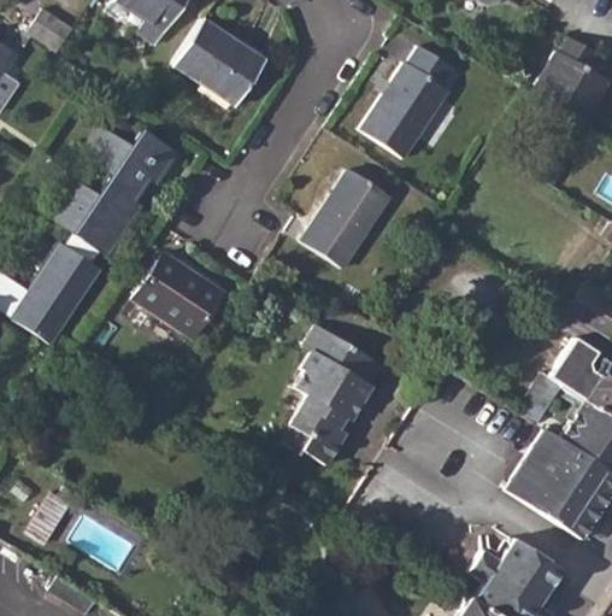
[(115,0),(146,22),(139,33),(157,45),(187,0),(115,0)]
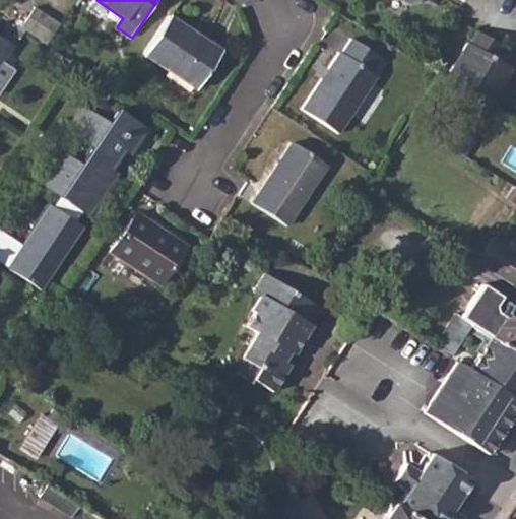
[(426,2),(421,0),(397,0),(412,8),(424,6),(426,2)]
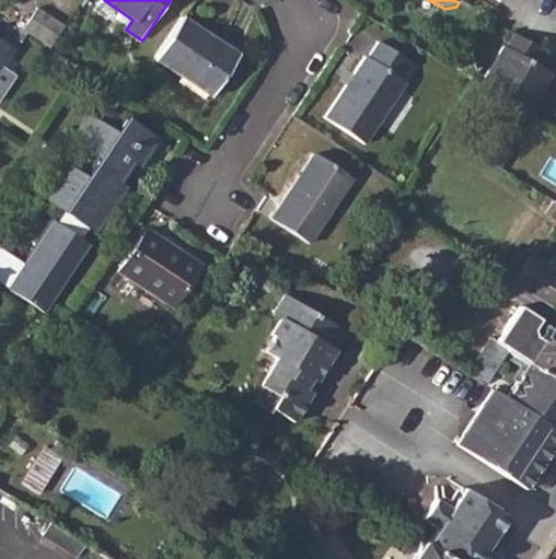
[(42,8),(29,28),(54,44),(67,23),(42,8)]
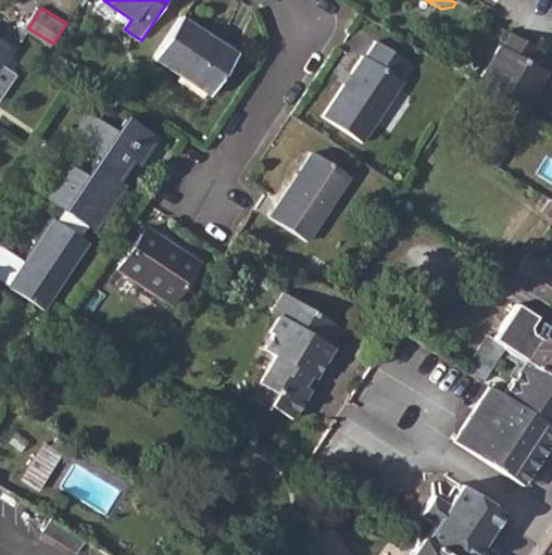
[(182,17),(155,59),(212,95),(239,54),(182,17)]
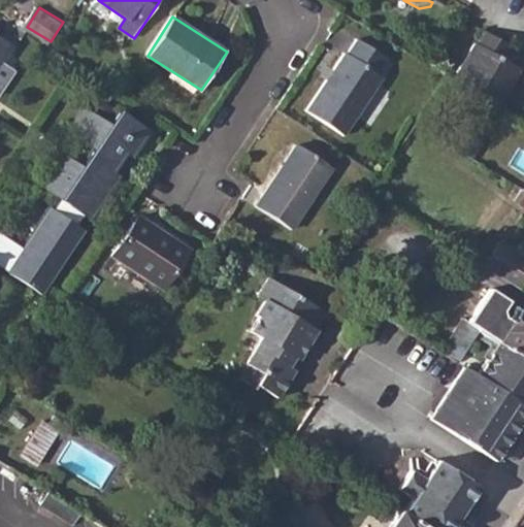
[(14,47),(0,37),(0,96),(17,71),(4,63),(14,47)]
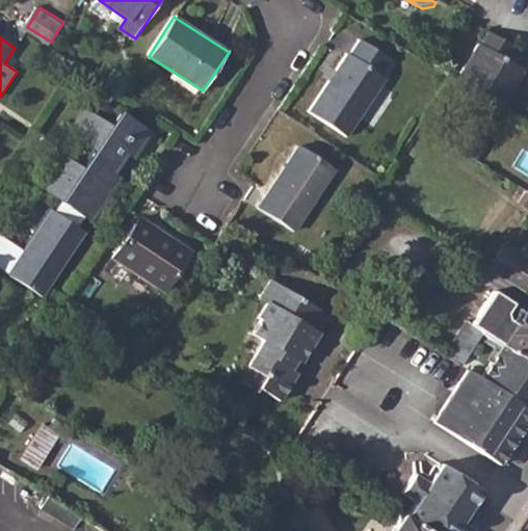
[(348,55),(310,111),(347,136),(386,80),(383,78),(393,62),(361,41),(350,56),(348,55)]
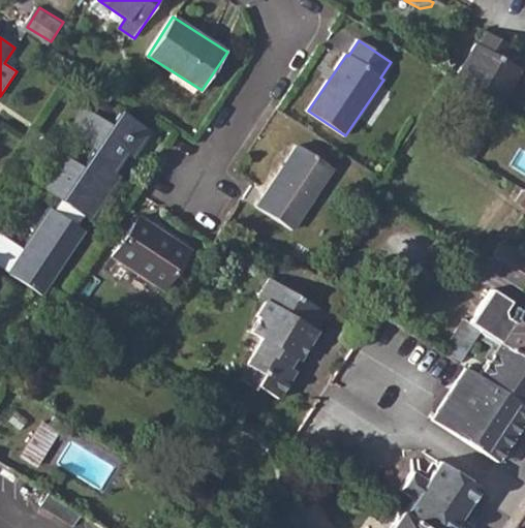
[(475,43),(457,80),(468,86),(502,106),(521,69),(503,60),(476,44),(475,43)]
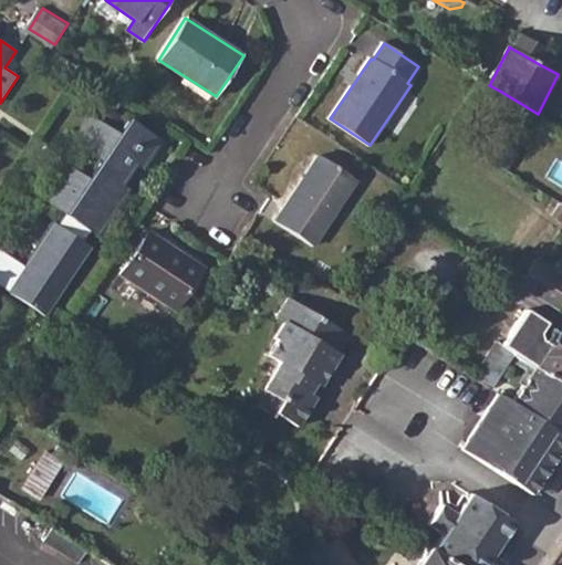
[(482,81),(474,94),(495,106),(501,92),(489,85),(482,81)]
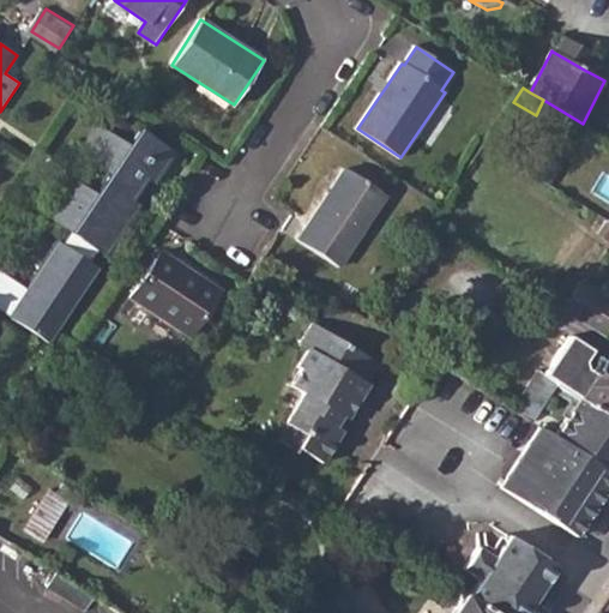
[(73,178),(66,187),(128,228),(143,205),(134,199),(150,176),(157,182),(176,152),(140,127),(128,145),(106,128),(86,158),(108,174),(96,193),(73,178)]
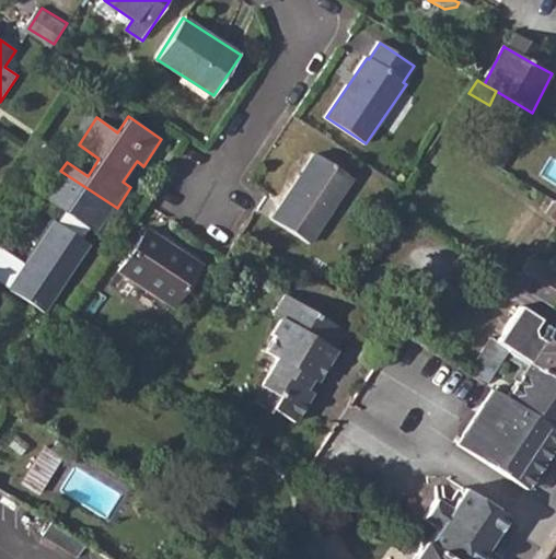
[(316,153),(273,220),(311,244),(355,178),(316,153)]
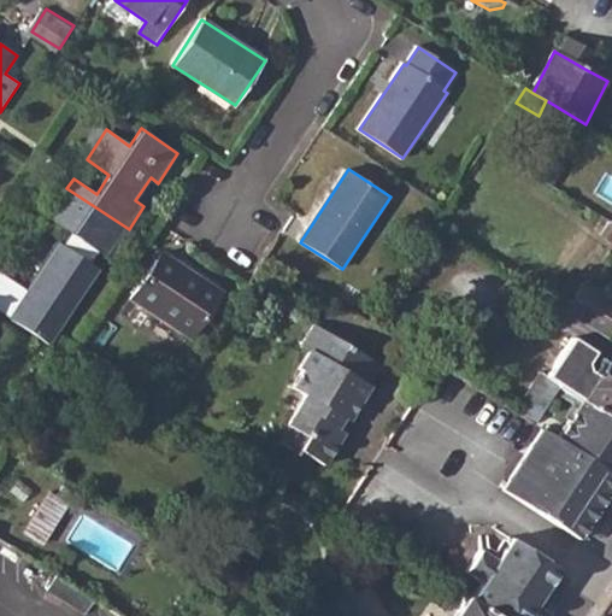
[(583,185),(575,198),(611,221),(611,199),(586,183),(583,185)]
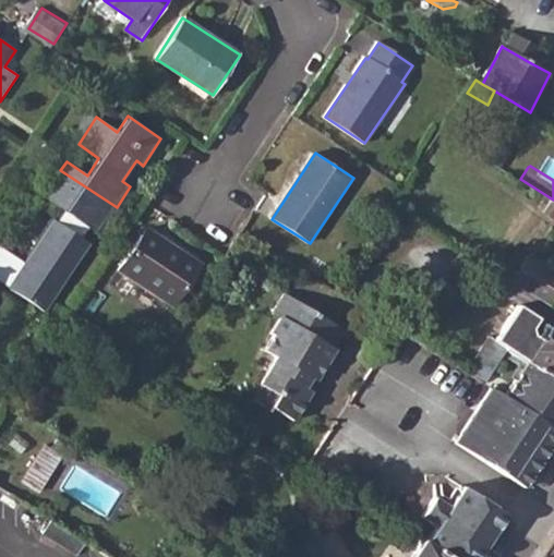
[(60,170),(43,196),(65,212),(59,222),(56,221),(27,265),(0,246),(0,279),(48,311),(92,245),(83,239),(89,228),(99,233),(117,207),(60,170)]
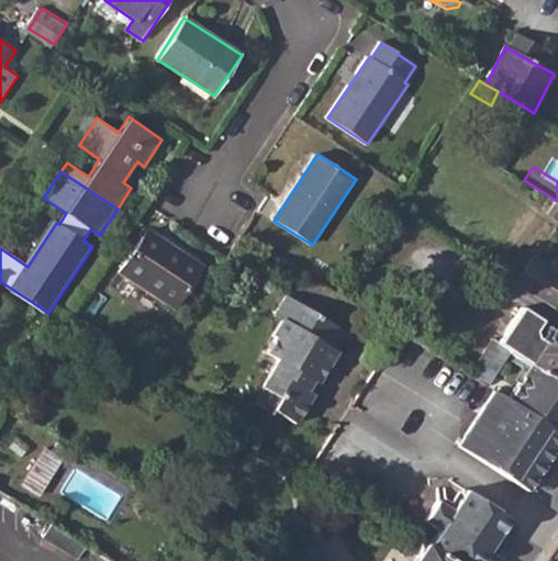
[(148,229),(121,272),(176,309),(204,267),(148,229)]
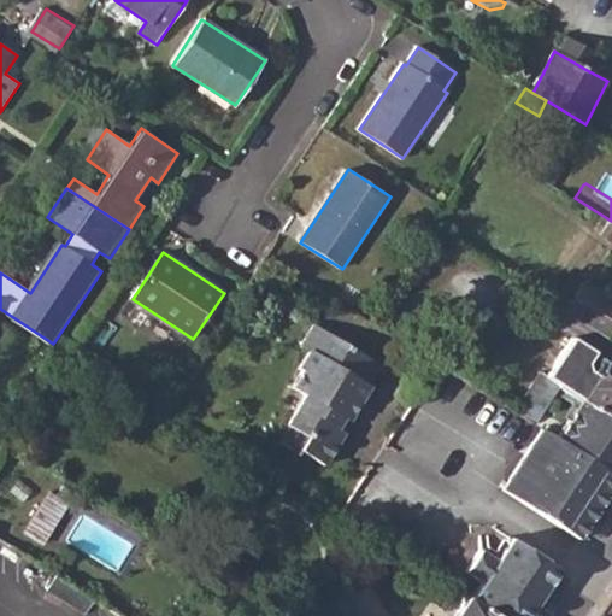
[(569,306),(566,309),(608,336),(611,332),(611,303),(583,283),(583,285),(569,306)]
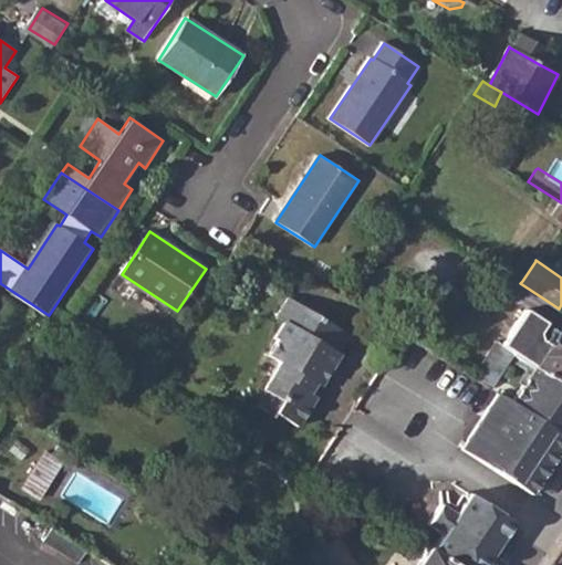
[(266,390),(256,406),(273,418),(276,414),(299,428),(315,400),(309,396),(315,384),(321,387),(340,355),(336,354),(347,335),(288,297),(276,315),(283,321),(264,353),(279,362),(262,388),(266,390)]
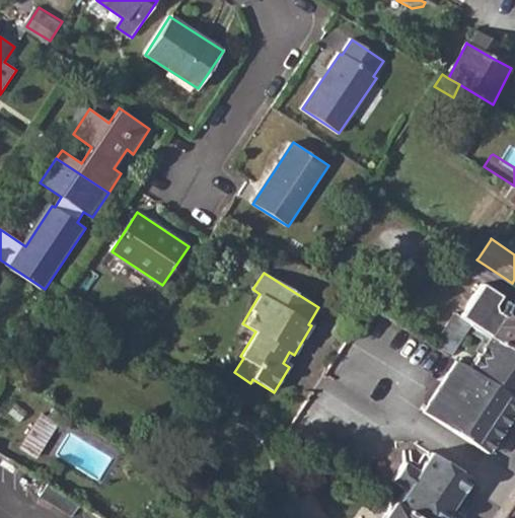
[(484,282),(461,318),(473,325),(493,338),(514,352),(514,302),(505,315),(497,309),(496,303),(502,295),(484,282)]
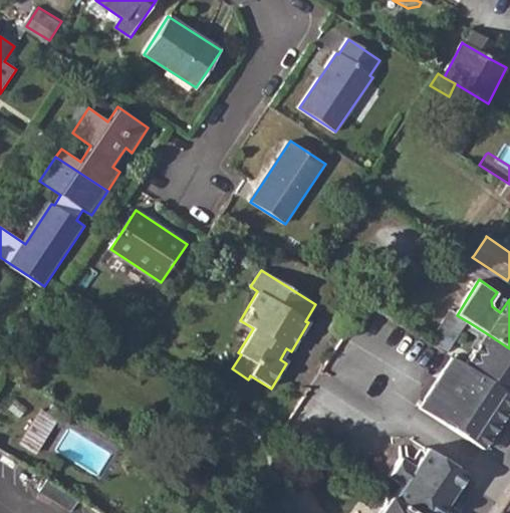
[(453,312),(434,341),(451,352),(469,322),(457,315),(453,312)]
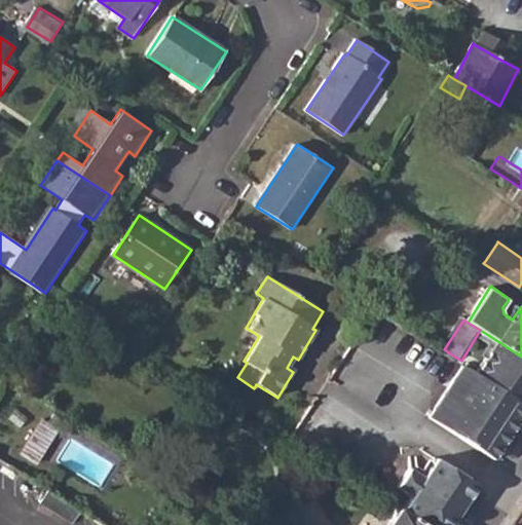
[(521,357),(499,342),(480,372),(521,399),(521,357)]
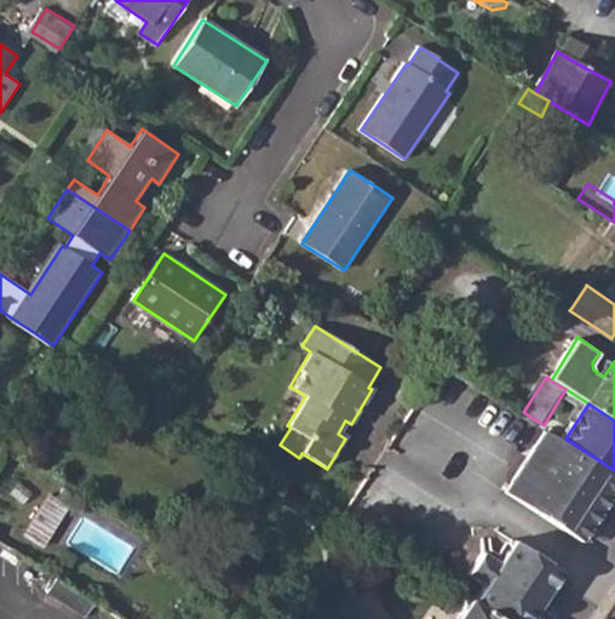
[(549,428),(506,493),(509,494),(584,543),(614,493),(614,470),(565,439),(549,428)]
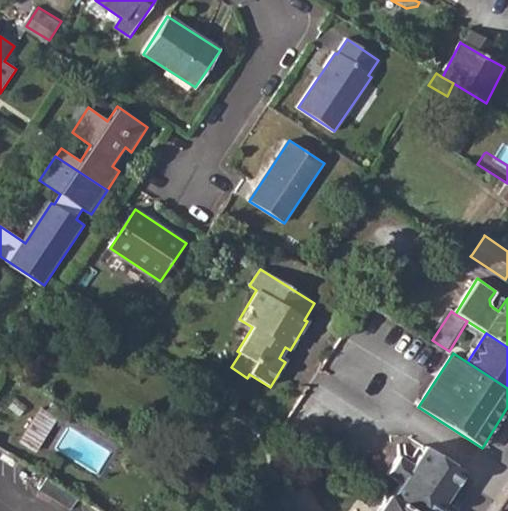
[(43,450),(59,416),(41,407),(25,442),(43,450)]
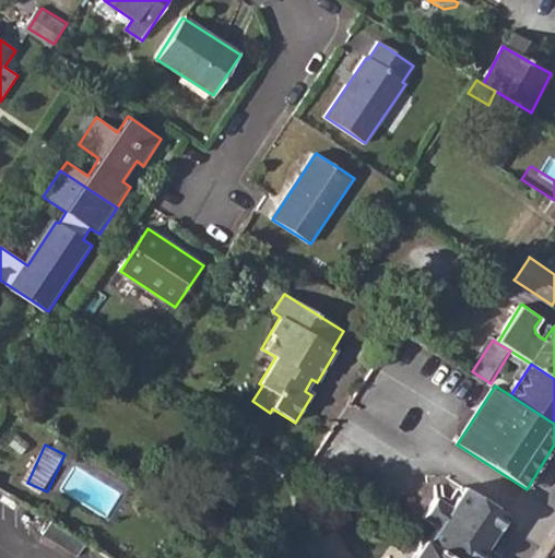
[(440,527),(430,544),(452,557),(482,557),(488,548),(488,547),(496,536),(510,515),(465,487),(453,509),(437,499),(425,518),(440,527)]
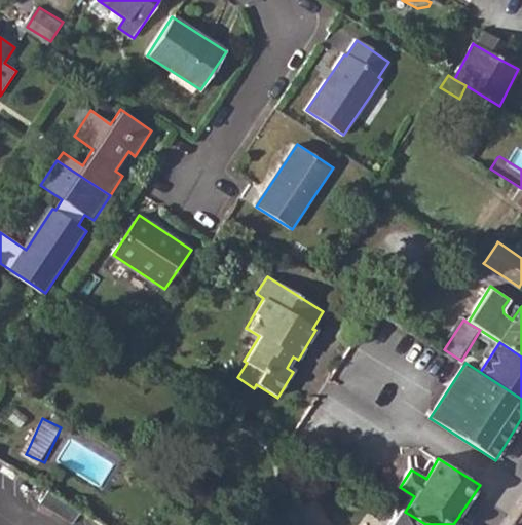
[(401,510),(390,524),(425,524),(405,512),(401,510)]
